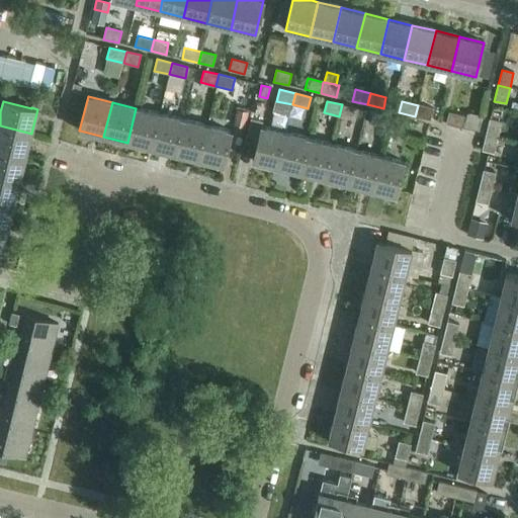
[(342,104),(339,116),(355,120),(358,108),(342,104)]
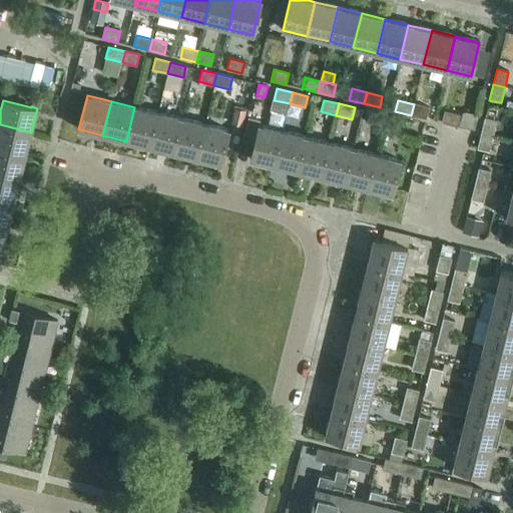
[(414,104),(411,115),(427,119),(429,107),(414,104)]
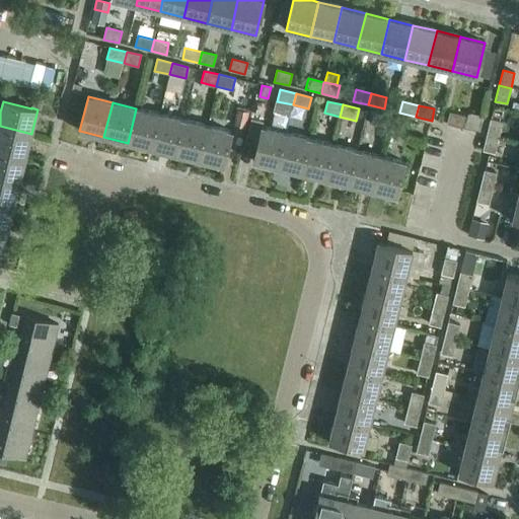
[(128,143),(151,148),(159,114),(136,108),(128,143)]
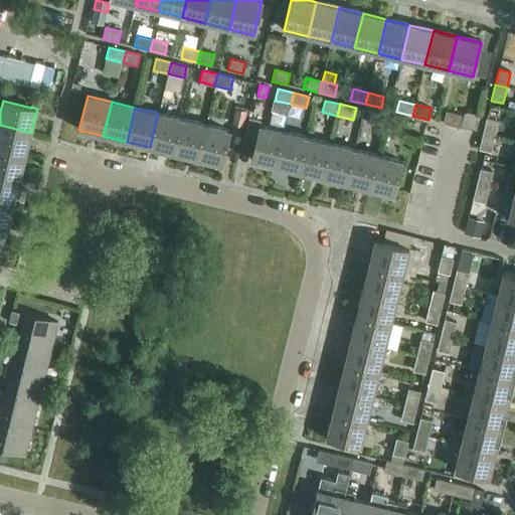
[(233,126),(243,128),(247,112),(236,110),(233,126)]
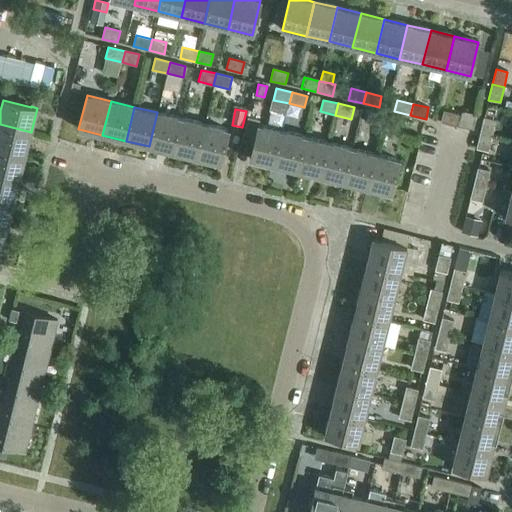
[(366,123),(382,126),(385,115),(369,111),(366,123)]
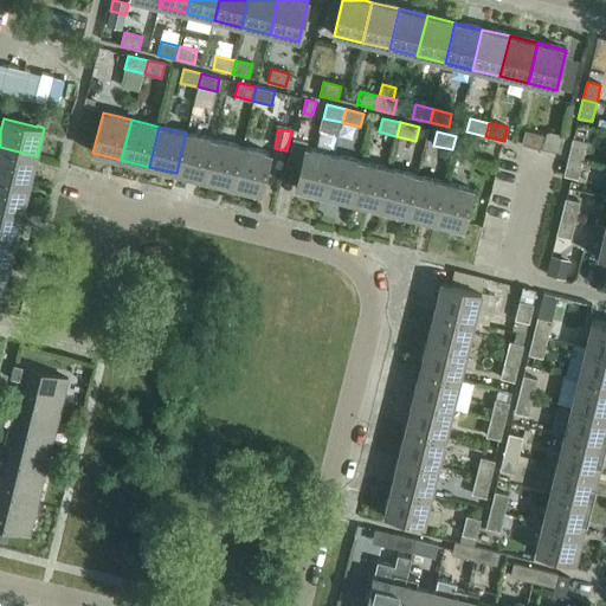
[(522,144),(540,149),(543,136),(526,131),(522,144)]
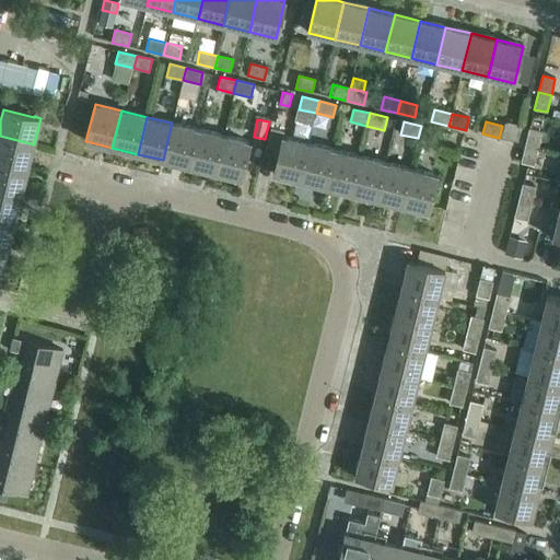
[(163,160),(188,166),(198,129),(172,123),(163,160)]
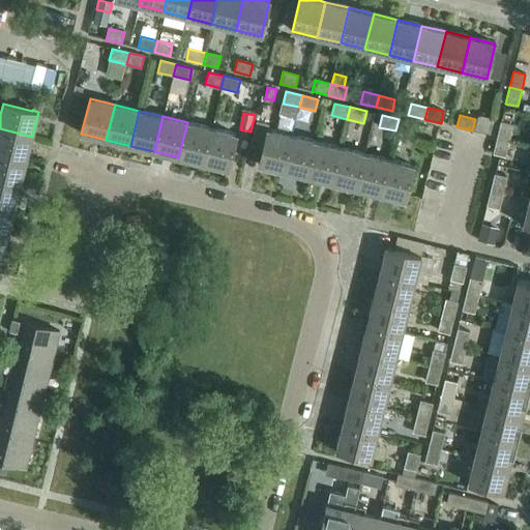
[(399,119),(395,130),(412,135),(414,123),(399,119)]
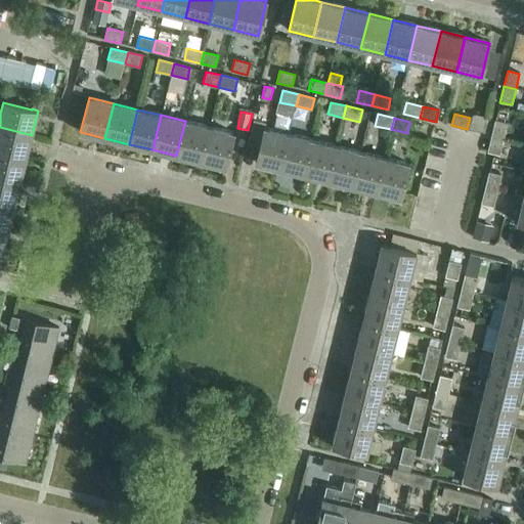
[(257,164),(279,169),(289,134),(264,129),(266,123),(254,120),(248,144),(260,146),(256,163),(257,163),(257,164)]
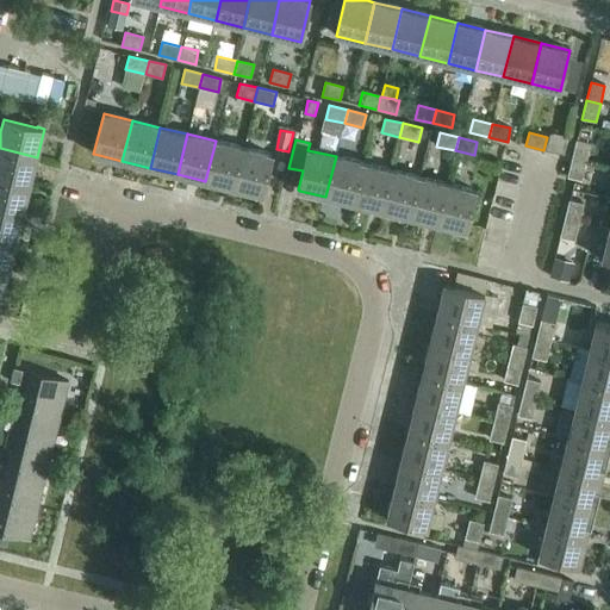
[(205,181),(234,188),(243,148),(216,141),(205,181)]
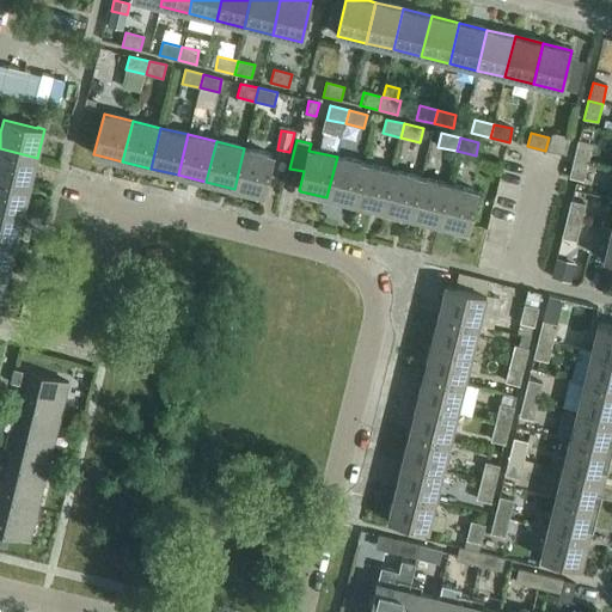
[(579,141),(574,159),(587,163),(592,145),(579,141)]
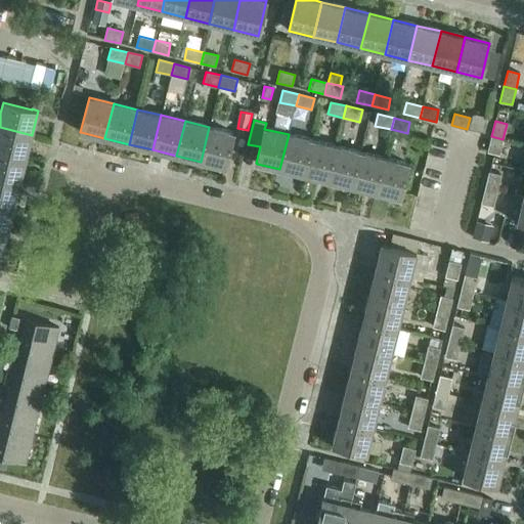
[(0,127),(0,153),(26,159),(32,135),(0,127)]
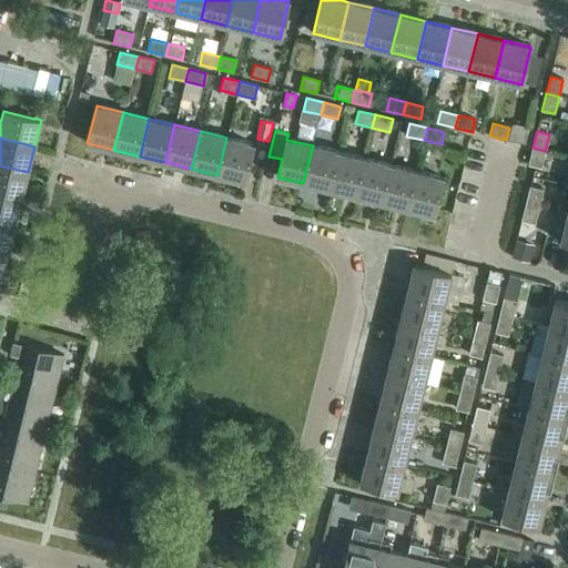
[(226,138),(217,175),(244,182),(246,175),(245,174),(253,144),(226,138)]
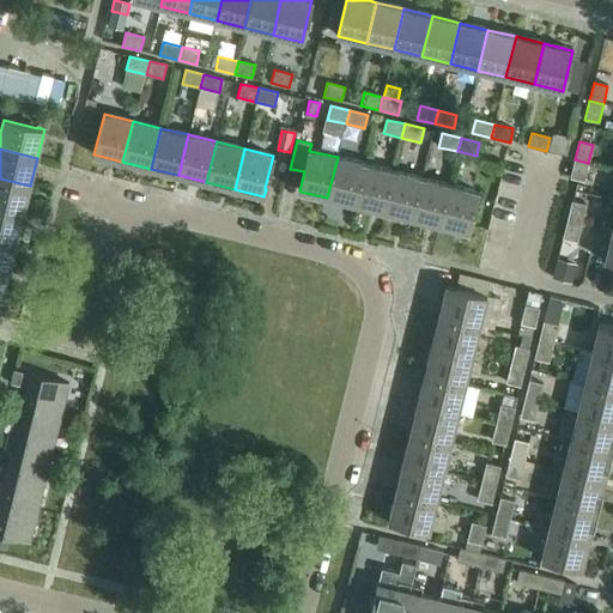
[(327,198),(356,205),(365,164),(338,157),(327,198)]
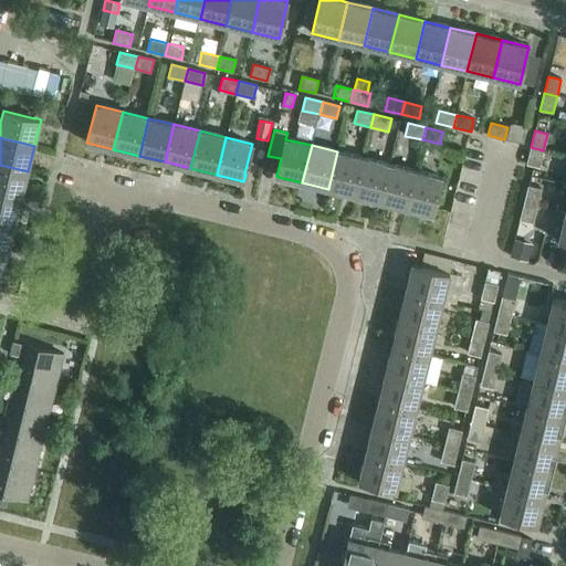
[(543,150),(531,147),(530,154),(526,165),(540,167),(543,150)]
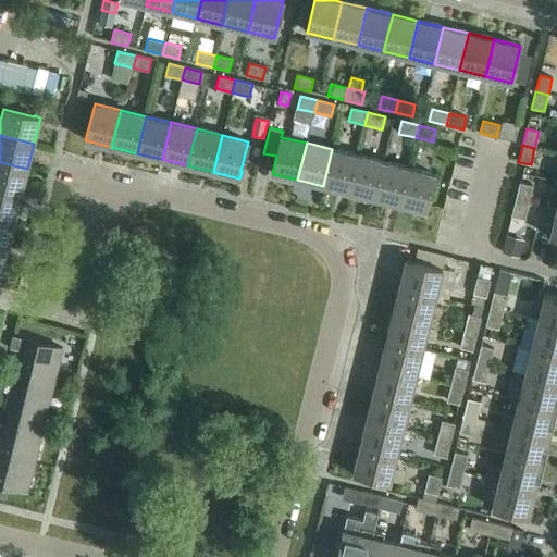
[(323,186),(348,193),(357,156),(332,149),(323,186)]
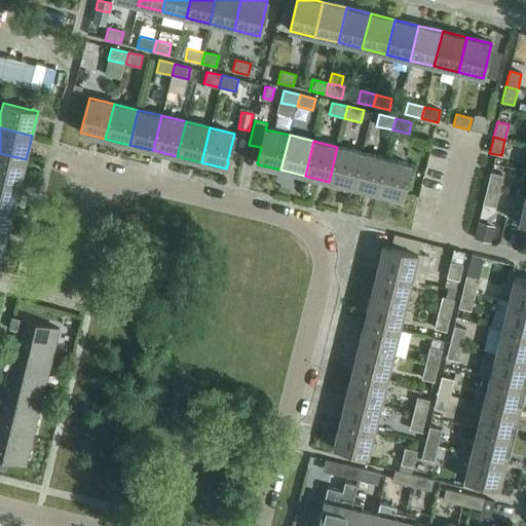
[(329,182),(352,188),(362,152),(337,147),(329,182)]
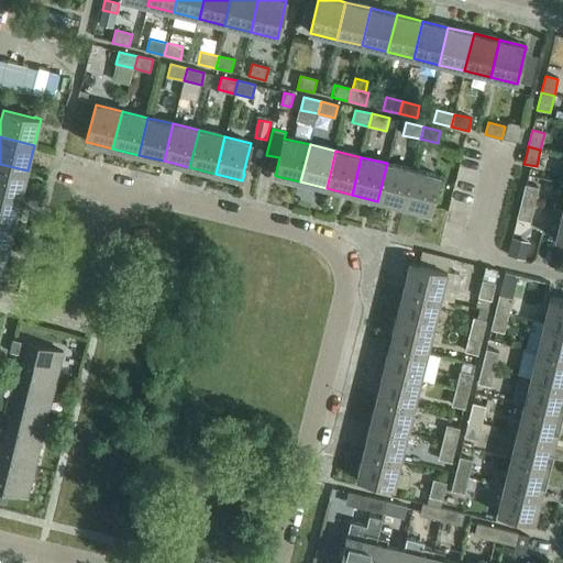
[(377,201),(404,207),(412,169),(387,163),(377,201)]
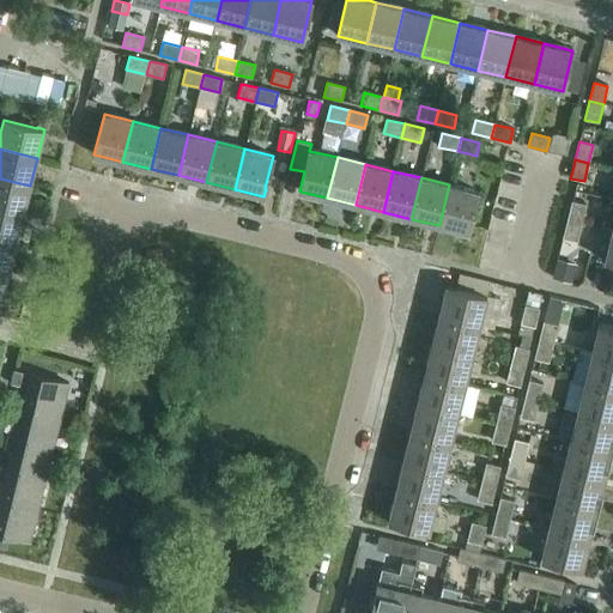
[(0,178),(0,207),(24,214),(30,186),(0,178)]
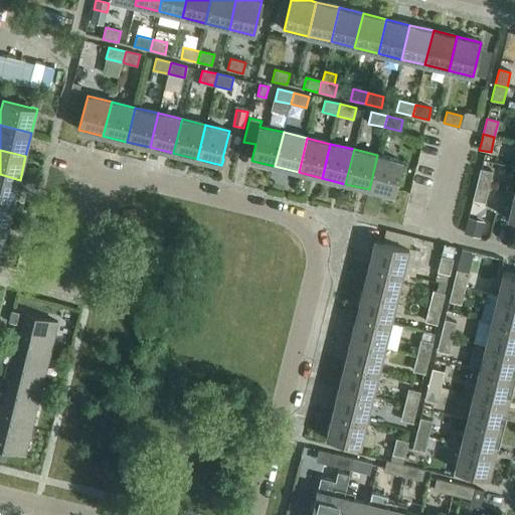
[(377,155),(369,189),(393,195),(395,189),(394,189),(401,161),(377,155)]
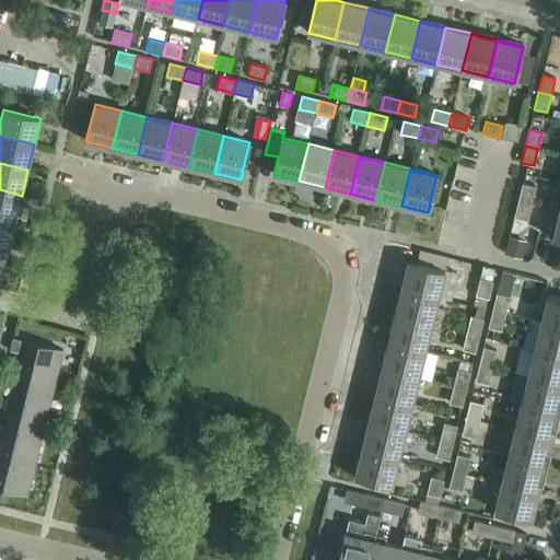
[(522,184),(518,200),(531,203),(535,187),(522,184)]
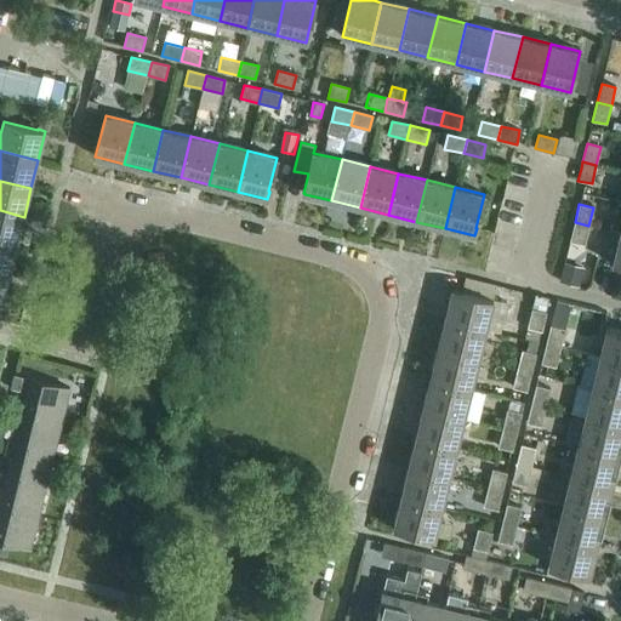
[(0,210),(0,240),(17,245),(24,217),(0,210)]
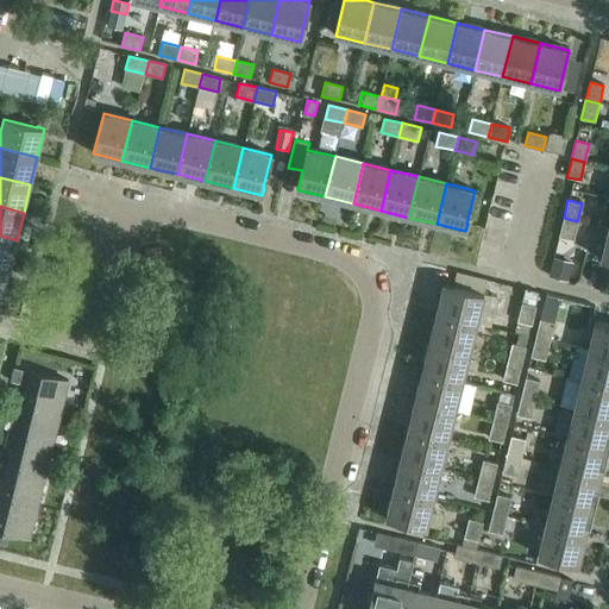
[(577,221),(564,218),(559,237),(572,240),(577,221)]
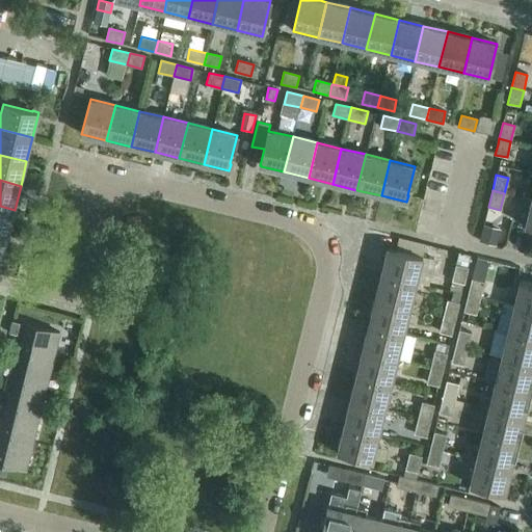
[(0,206),(0,232),(8,234),(15,210),(0,206)]
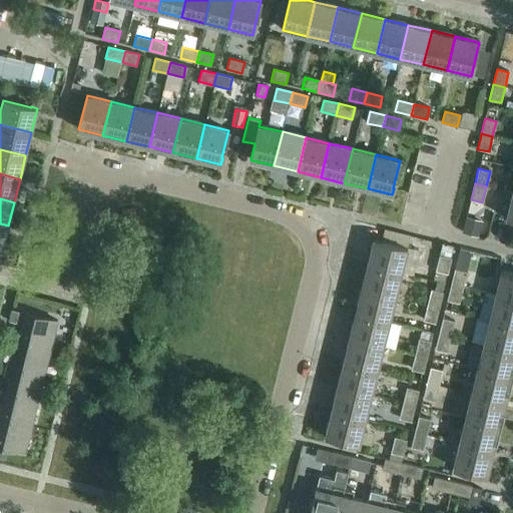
[(479,237),(483,221),(467,217),(463,233),(479,237)]
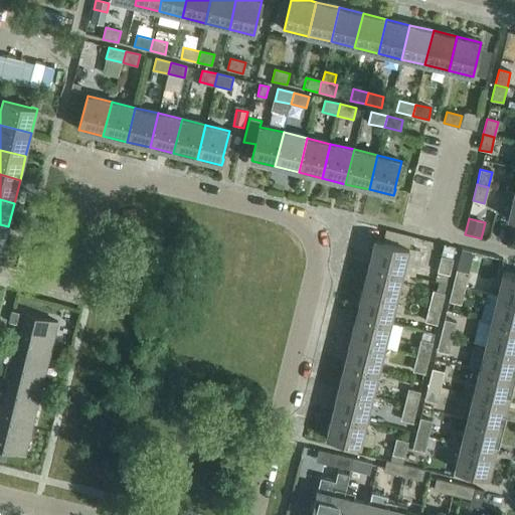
[(8,226),(0,224),(0,249),(2,250),(2,249),(8,226)]
